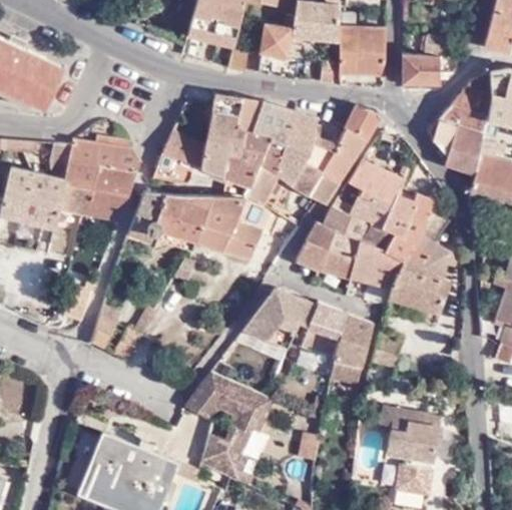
[(197,0),(188,37),(205,41),(226,47),(235,49),(236,44),(246,0),(197,0)]
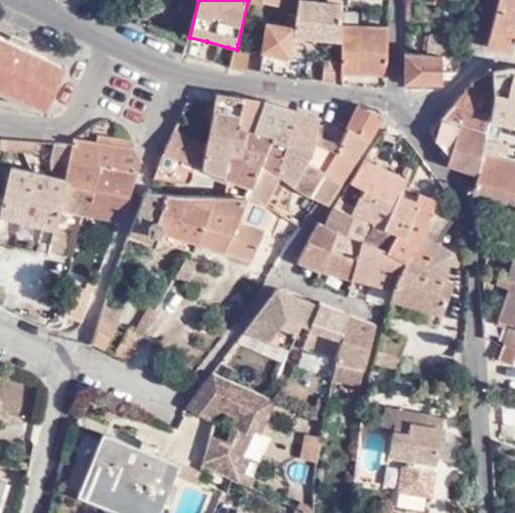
[(296,27),(295,38),(343,42),(343,25),(342,4),(302,0),(300,0),(298,16),(296,27)]
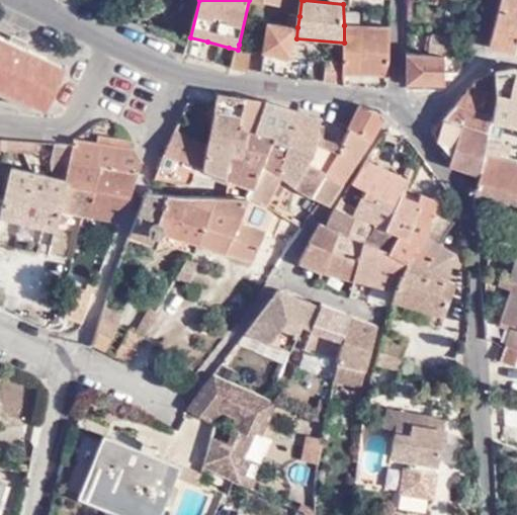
[(516,0),(500,0),(488,45),(516,52),(516,48),(516,0)]
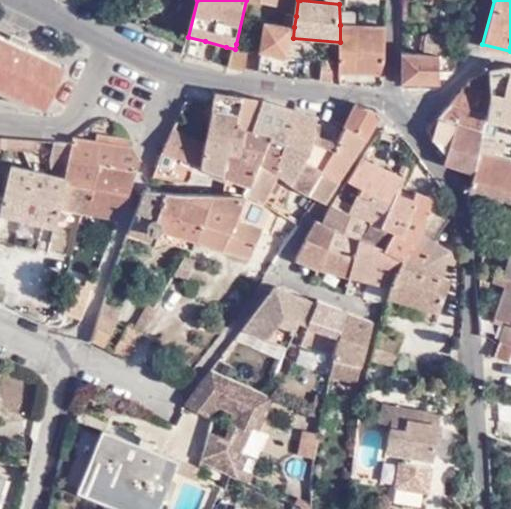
[(294,27),(296,16),(289,15),(288,26),(294,27)]
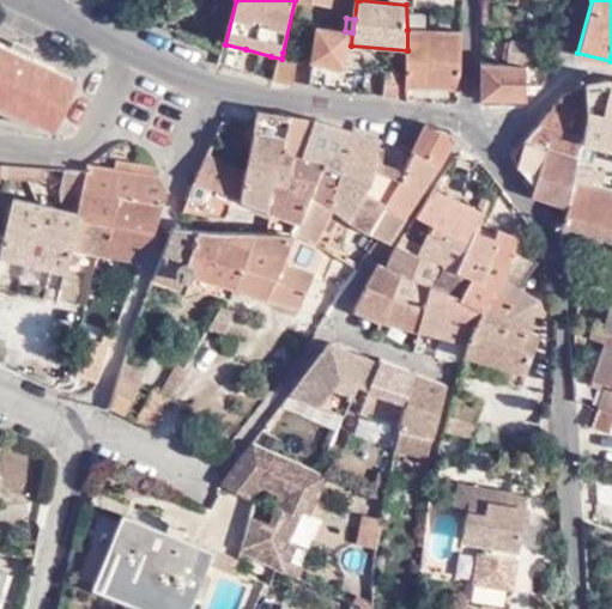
[(321,28),(315,61),(347,67),(351,46),(352,32),(345,31),(321,28)]
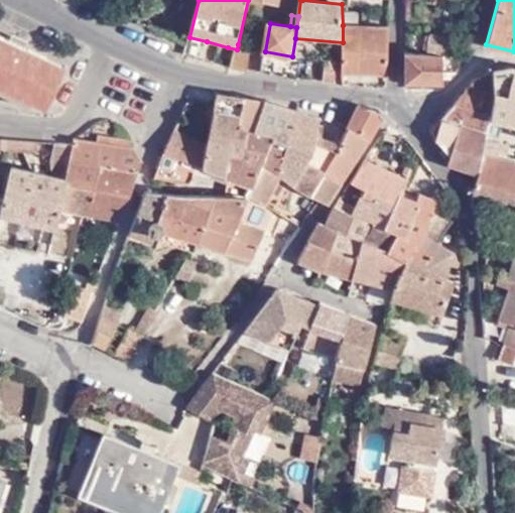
[(388,76),(389,28),(343,25),(344,74),(388,76)]
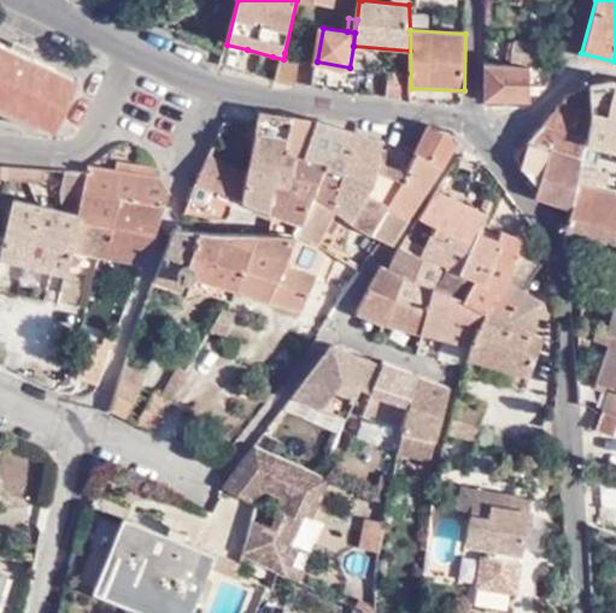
[(35,45),(18,37),(15,46),(31,54),(35,45)]
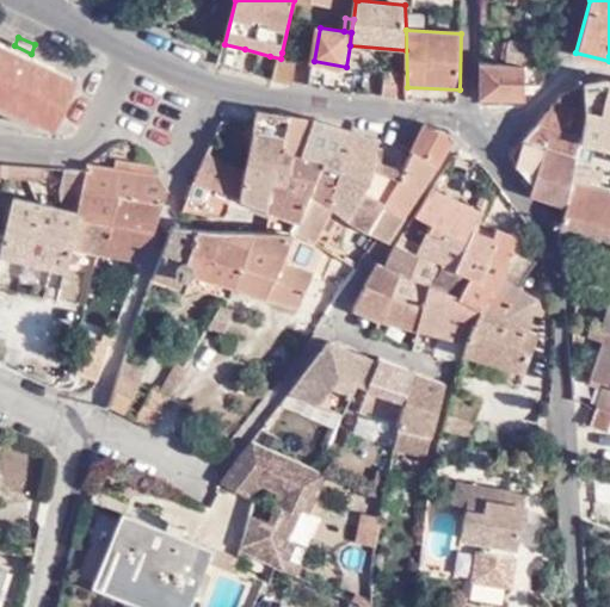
[(14,45),(0,39),(0,117),(54,137),(75,78),(31,54),(14,45)]
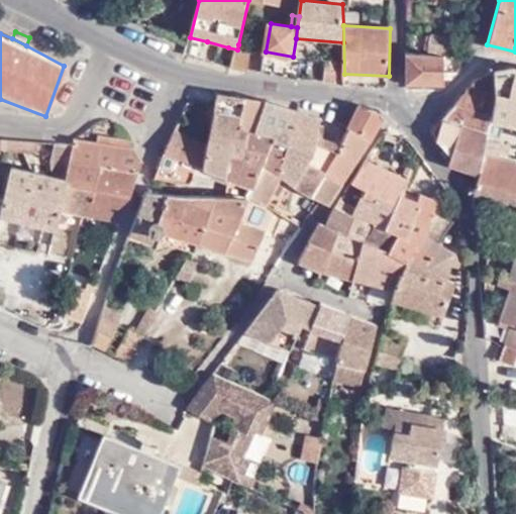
[(190,37),(188,42),(182,63),(201,68),(207,41),(190,37)]
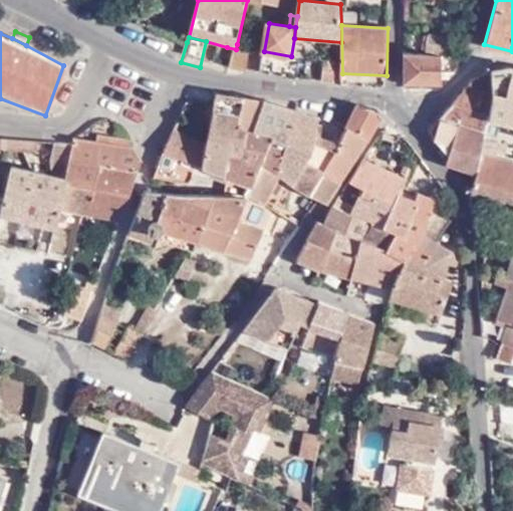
[(236,49),(232,67),(246,70),(251,46),(237,44),(236,49)]
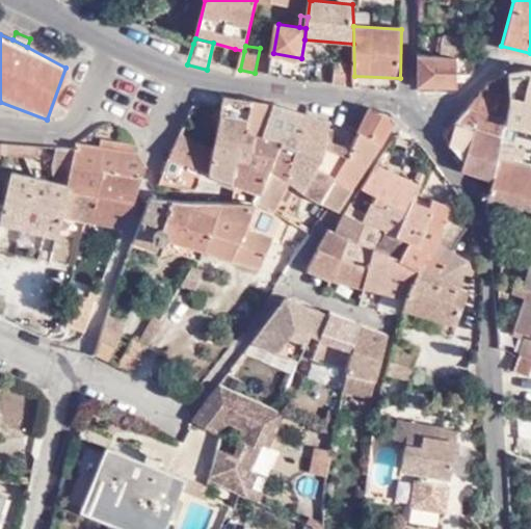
[(224,51),(219,73),(238,77),(240,70),(244,51),(235,49),(234,54),(224,51)]
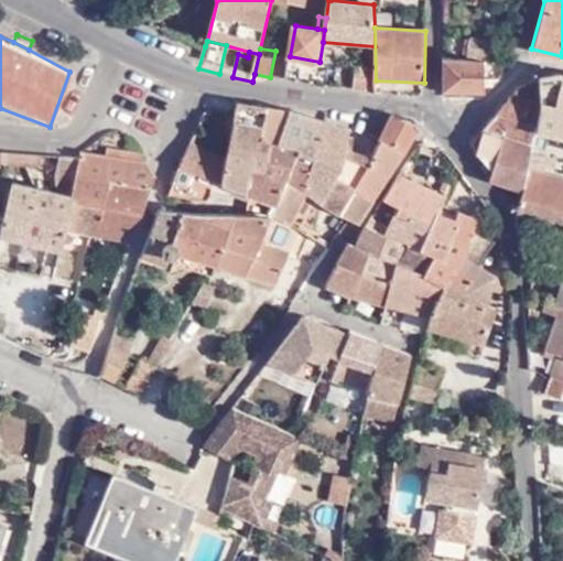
[(443,57),(443,89),(486,88),(484,61),(443,57)]
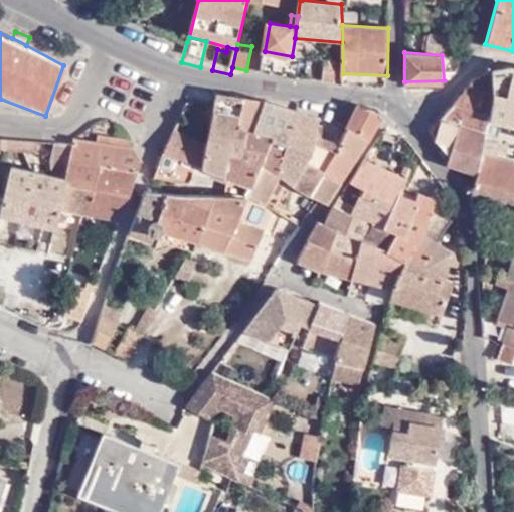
[(323,80),(336,80),(338,61),(325,62),(323,80)]
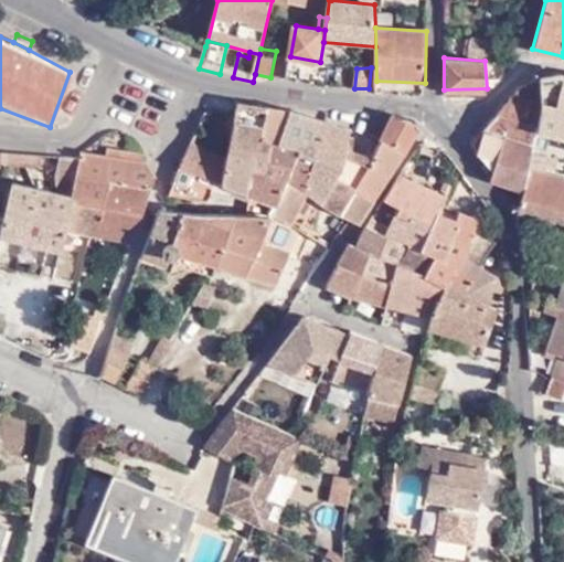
[(545,92),(544,101),(563,98),(560,74),(553,73),(542,77),(545,92)]
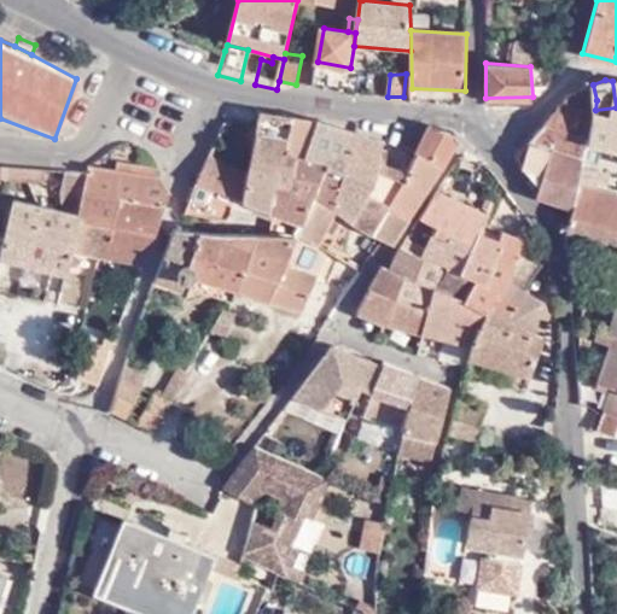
[(571,210),(577,181),(595,110),(597,100),(593,85),(570,94),(514,157),(537,193),(536,198),(571,210)]
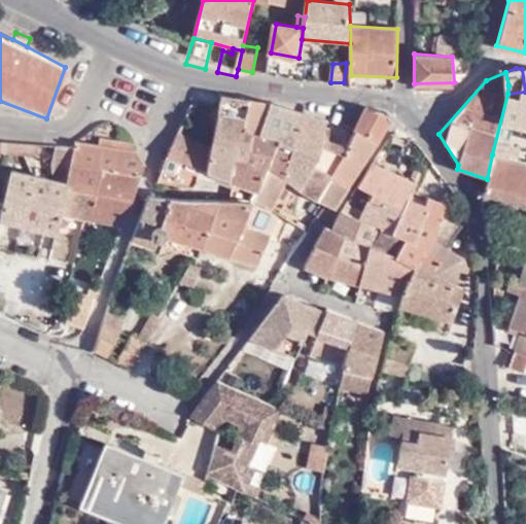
[(237,156),(250,102),(221,96),(217,109),(210,145),(178,133),(167,158),(202,170),(231,180),(237,156)]
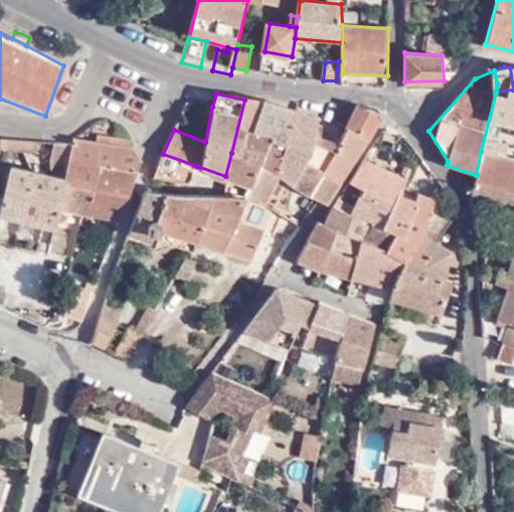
[(251,134),(266,101),(244,100),(231,153),(242,155),(251,134)]
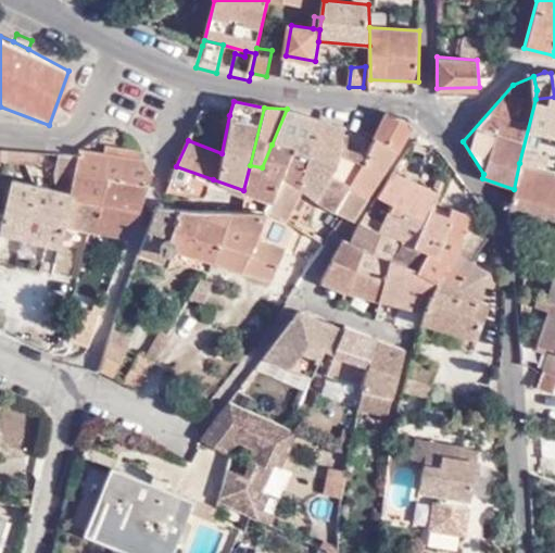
[(305,160),(317,120),(287,109),(272,145),(305,160)]
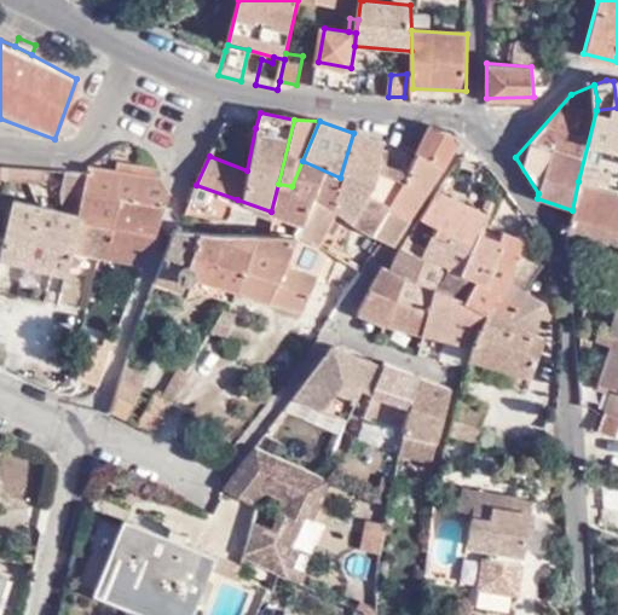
[(387,206),(410,218),(440,172),(457,139),(431,127),(416,154),(405,174),(387,206)]
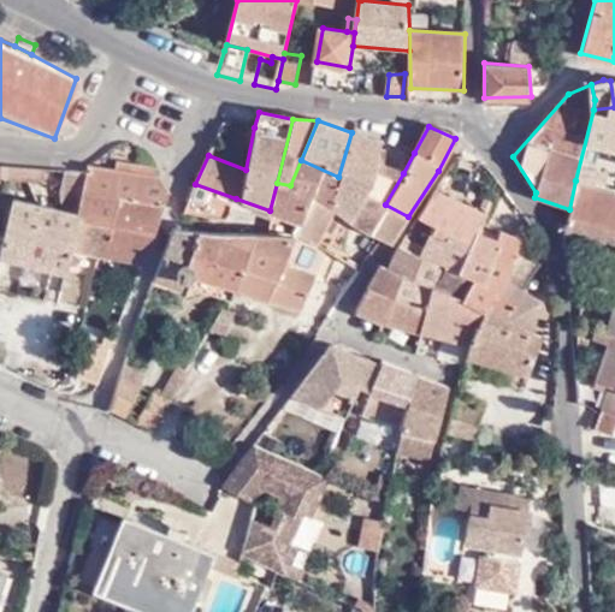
[(336,214),(353,223),(373,179),(377,161),(380,142),(352,132),(338,177),(330,209),(336,214)]
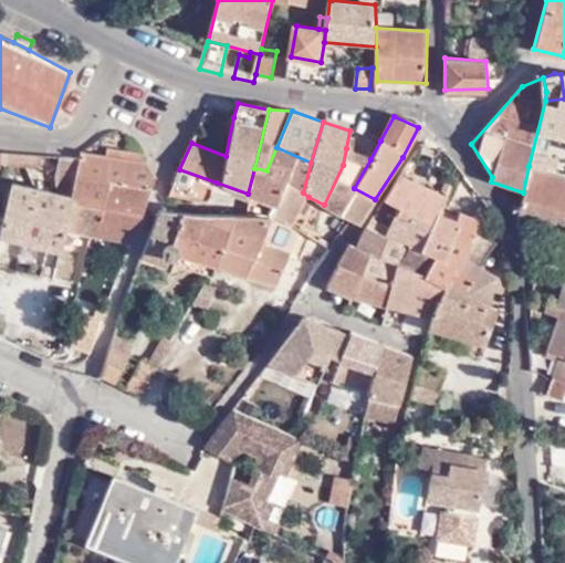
[(286,180),(303,193),(311,163),(276,147),(267,170),(254,168),(248,194),(257,198),(278,205),(286,180)]
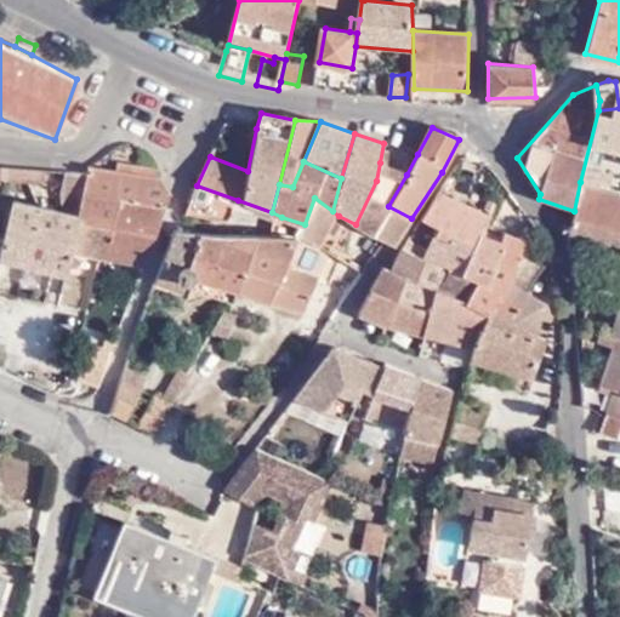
[(356,224),(386,241),(393,245),(411,218),(388,206),(407,175),(380,163),(376,181),(356,224)]
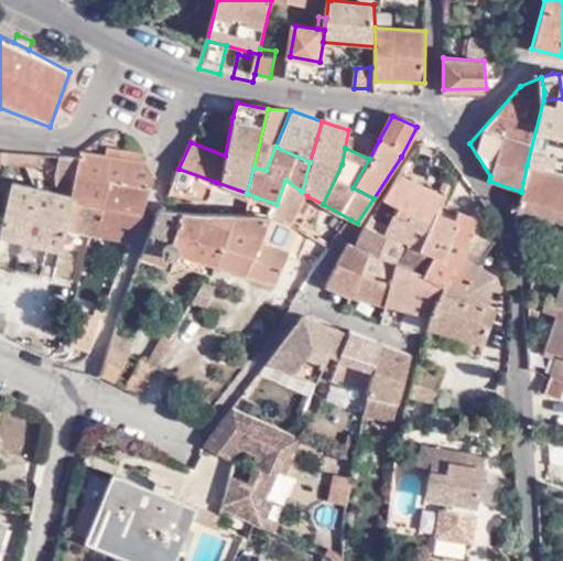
[(150,160),(130,158),(82,153),(82,158),(78,176),(110,181),(153,187),(157,179),(150,160)]
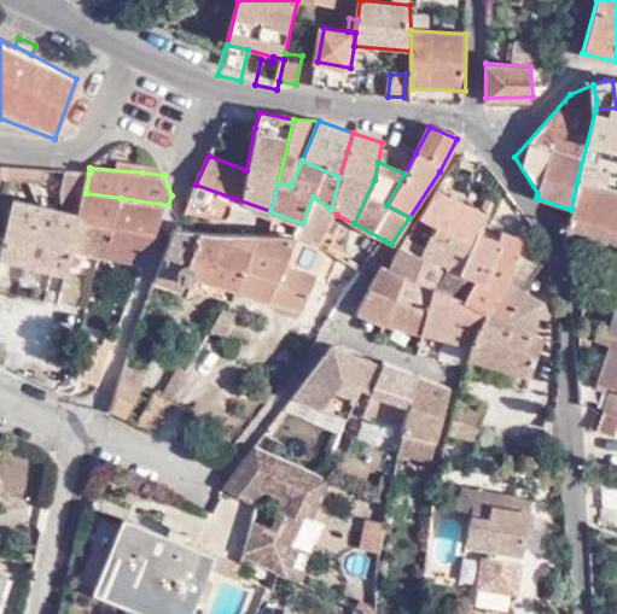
[(86,193),(89,173),(69,171),(65,196),(67,212),(18,202),(3,258),(69,274),(74,252),(100,256),(121,198),(86,193)]
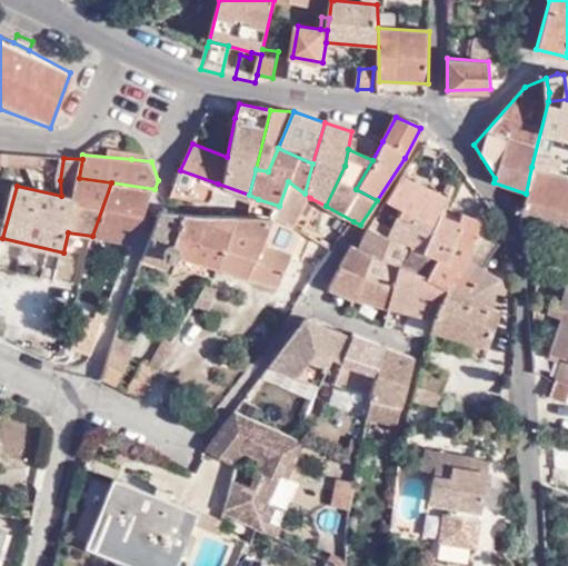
[(567,175),(531,167),(526,194),(521,215),(567,228),(567,175)]
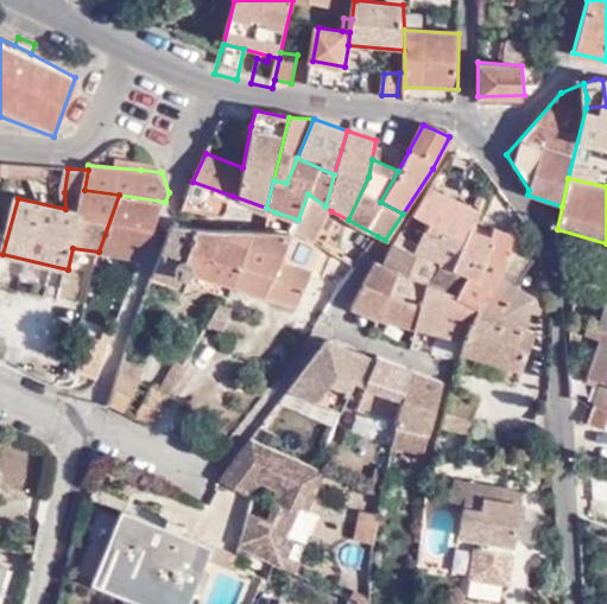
[(222,221),(233,196),(193,182),(182,210),(222,221)]
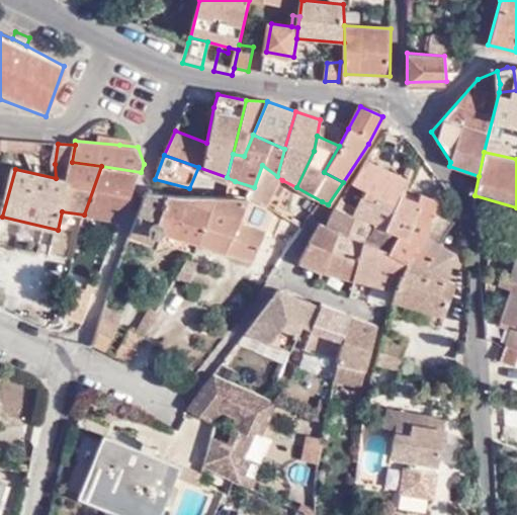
[(388,230),(403,197),(410,182),(366,161),(351,183),(367,189),(357,208),(341,202),(338,207),(374,224),(388,230)]
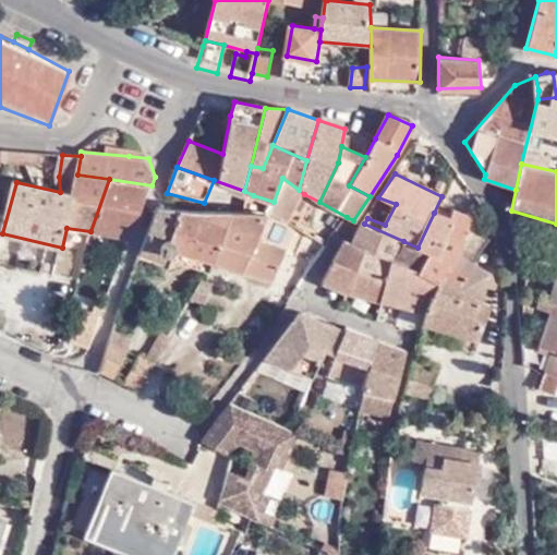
[(132,239),(152,185),(109,179),(91,231),(129,239),(132,239)]
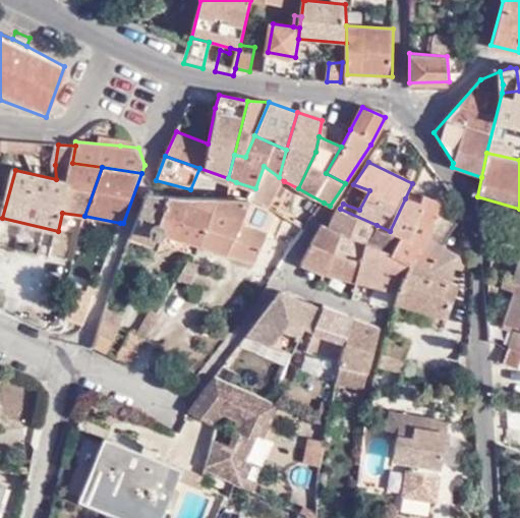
[(252,197),(255,188),(236,182),(232,195),(252,197)]
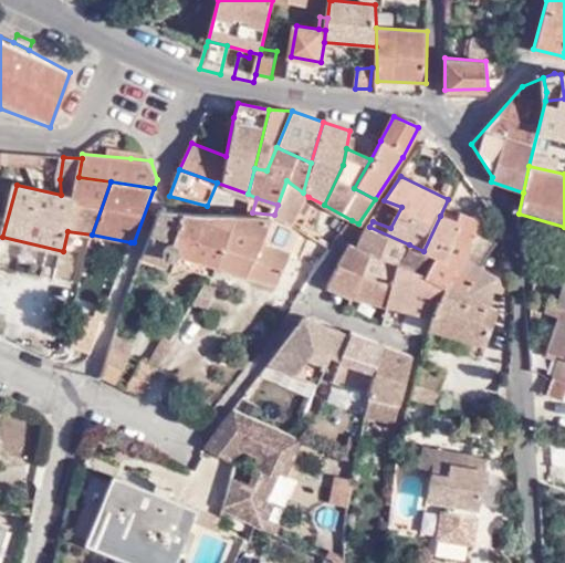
[(159,211),(140,256),(166,263),(173,252),(219,266),(236,217),(164,212),(159,211)]
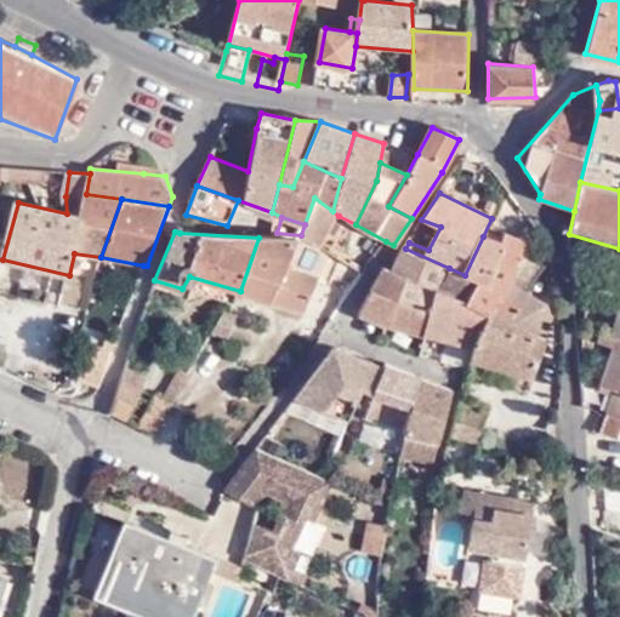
[(525,246),(527,241),(505,233),(502,241),(483,236),(465,275),(483,284),(475,306),(490,312),(510,284),(525,246)]
